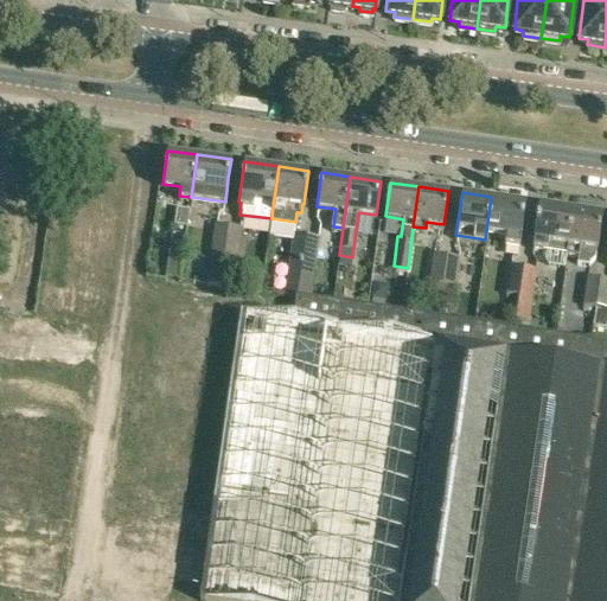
[(491,197),(486,231),(505,234),(504,242),(519,244),(525,202),(491,197)]
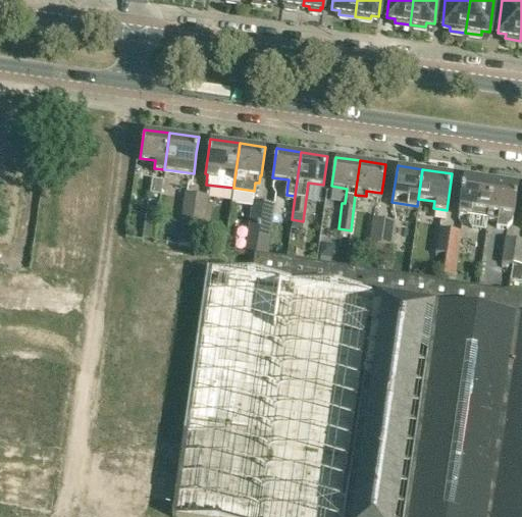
[(163,176),(152,174),(150,189),(161,190),(163,176)]
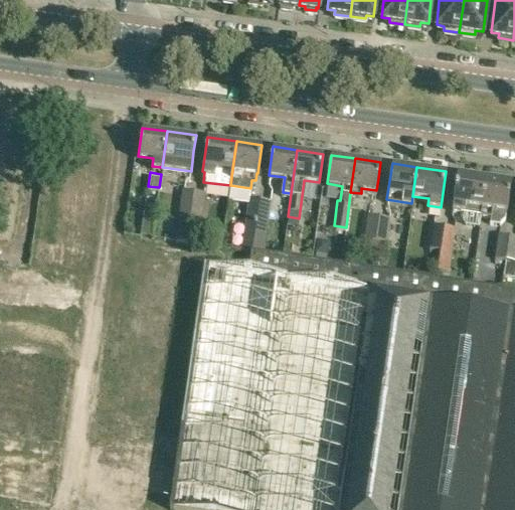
[(482,206),(486,177),(457,173),(452,209),(463,210),(462,217),(466,221),(479,223),(481,214),(482,206)]
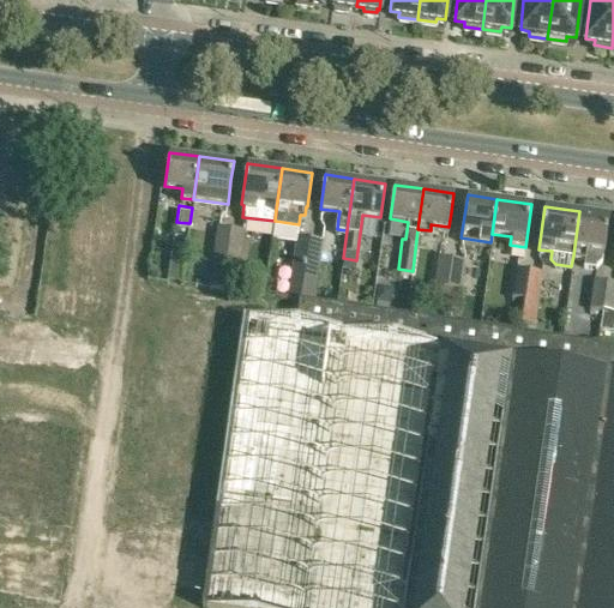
[(605,251),(607,234),(609,215),(579,211),(575,246),(573,256),(584,257),(585,247),(605,251)]
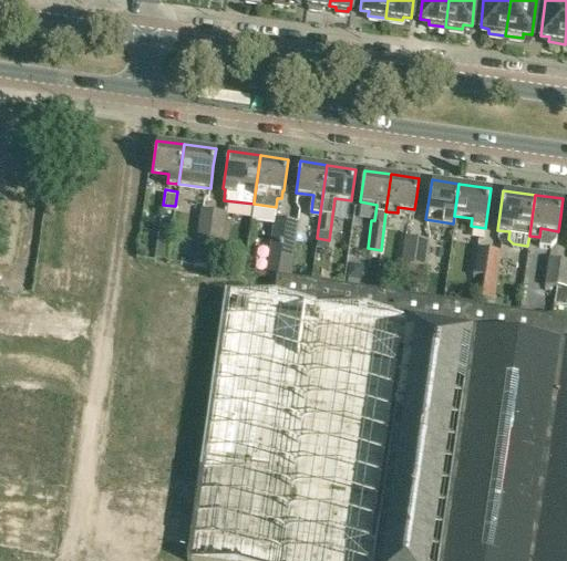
[(196,235),(209,237),(214,206),(200,204),(196,235)]
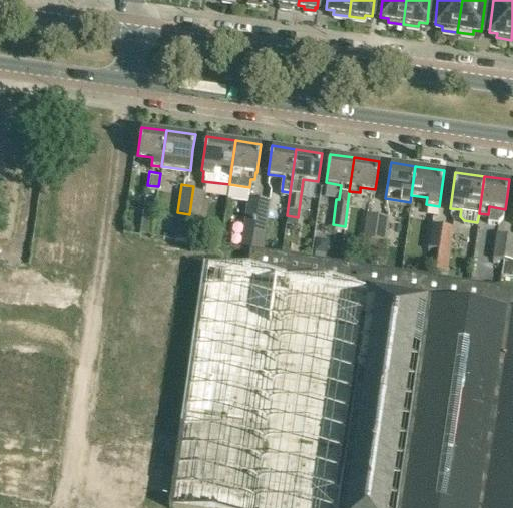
[(189,214),(200,215),(204,187),(193,186),(189,214)]
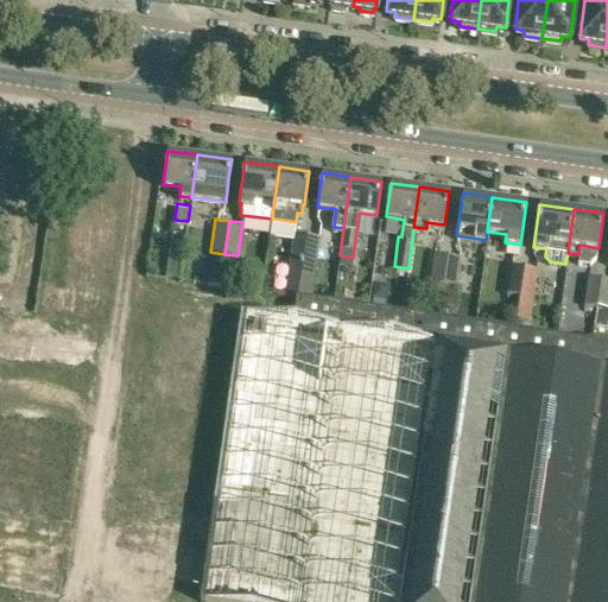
[(287,258),(301,260),(305,230),(291,229),(287,258)]
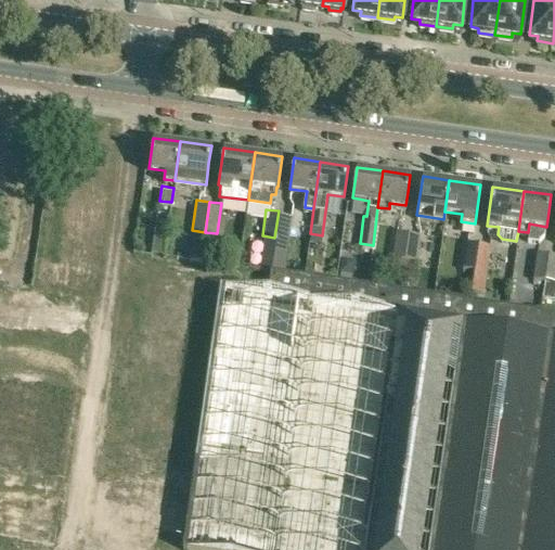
[(284,254),(286,239),(289,213),(279,210),(274,238),(272,253),(284,254)]
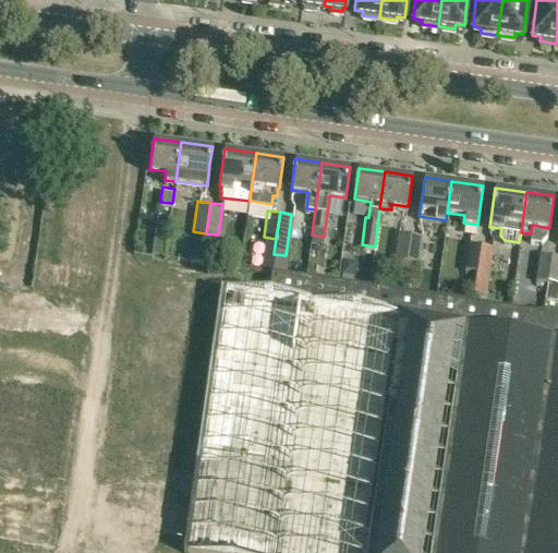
[(156,220),(152,252),(165,253),(169,223),(156,220)]
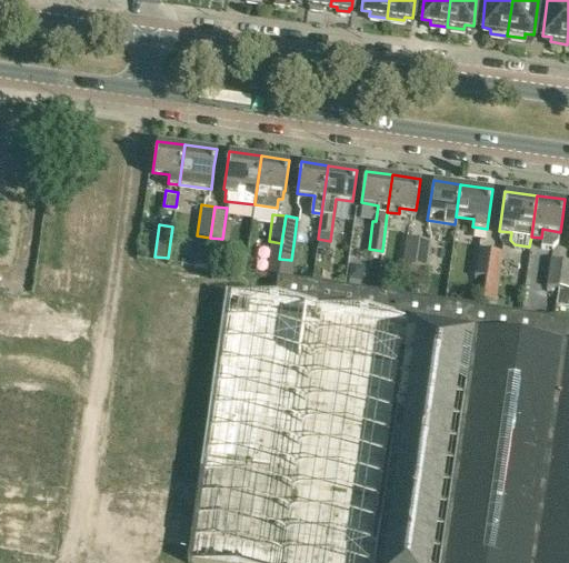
[(400,279),(410,280),(417,234),(405,232),(401,260),(402,261),(400,279)]
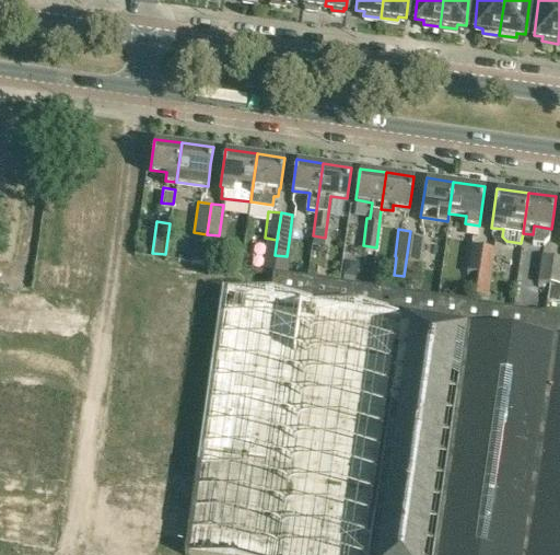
[(410,231),(404,276),(417,278),(419,259),(423,233),(410,231)]
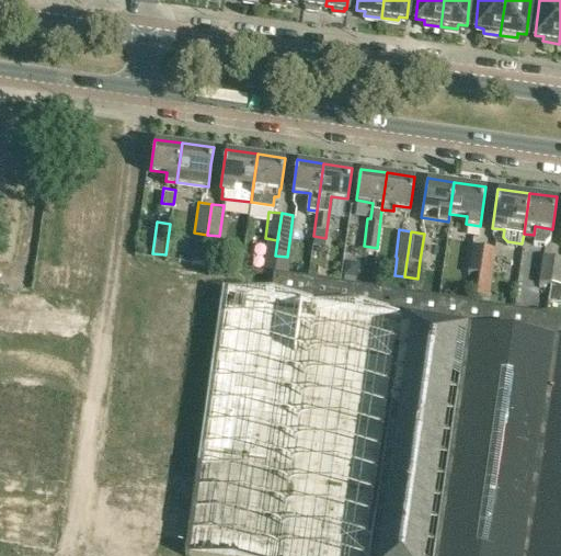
[(467,267),(479,269),(482,244),(470,241),(467,267)]
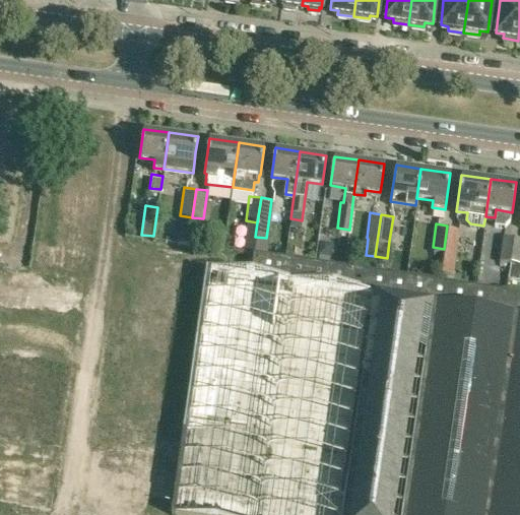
[(458,227),(447,226),(444,249),(441,270),(452,271),(458,227)]
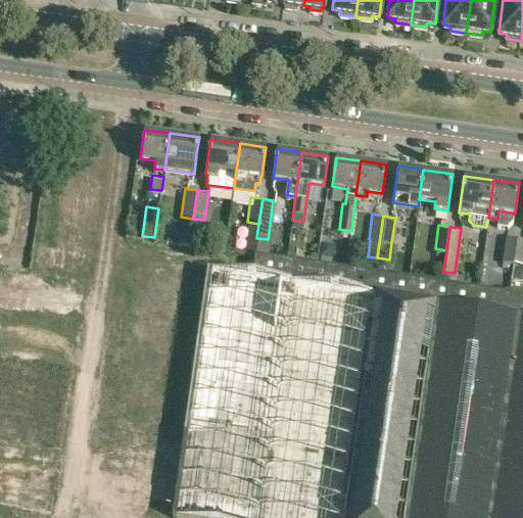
[(501,260),(513,262),(516,236),(505,234),(501,260)]
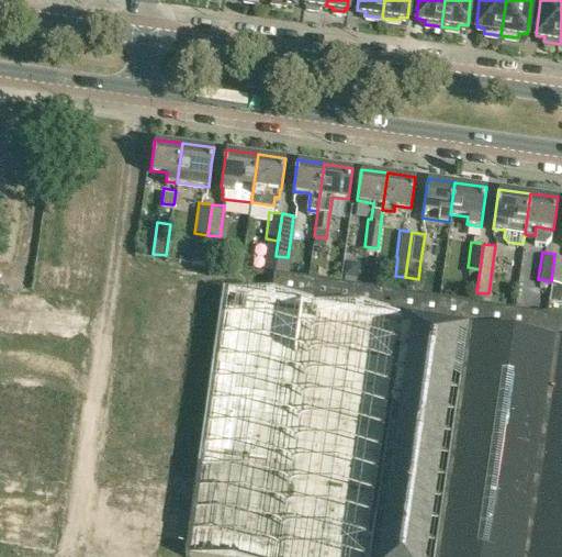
[(548,298),(561,299),(561,286),(561,254),(554,254),(551,281),(548,298)]
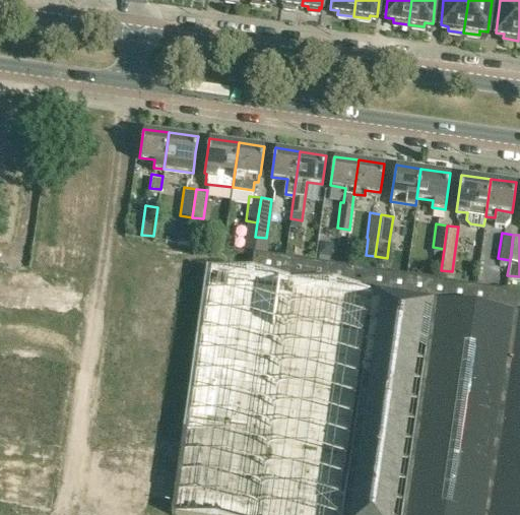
[(195,514),(398,514),(432,277),(253,251),(251,273),(205,266),(203,279),(202,292),(200,305),(198,317),(196,330),(194,342),(193,356),(191,368),(189,381),(187,393),(185,406),(184,419),(182,432),(178,455),(171,512),(195,514)]
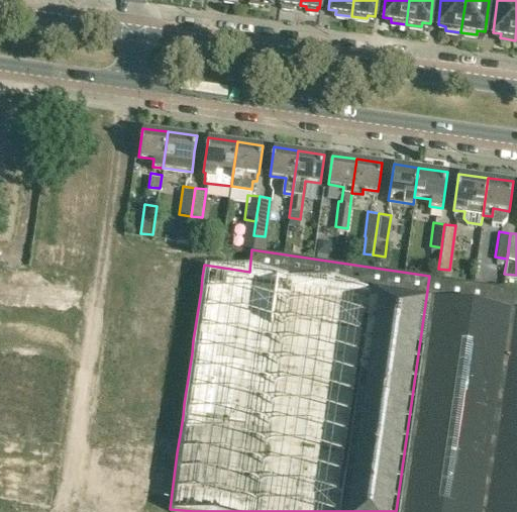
[(516,511),(516,288),(429,276),(396,511),(516,511)]
